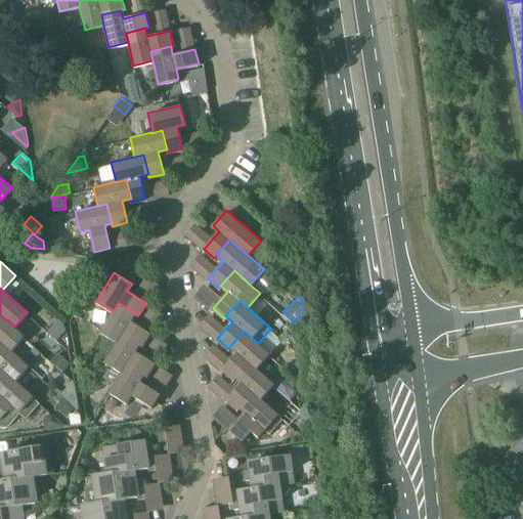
[(114,312),(113,311),(100,332),(118,342),(124,333),(140,344),(142,346),(150,333),(131,320),(136,314),(136,313),(119,303),(114,312)]
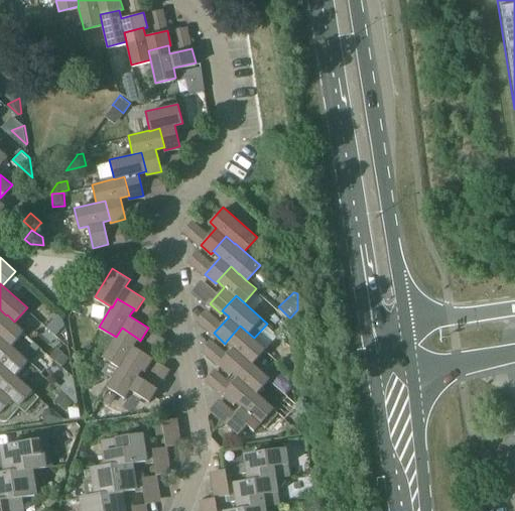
[(0,341),(3,339),(10,346),(11,345),(24,331),(14,322),(7,314),(6,315),(0,309),(0,341)]
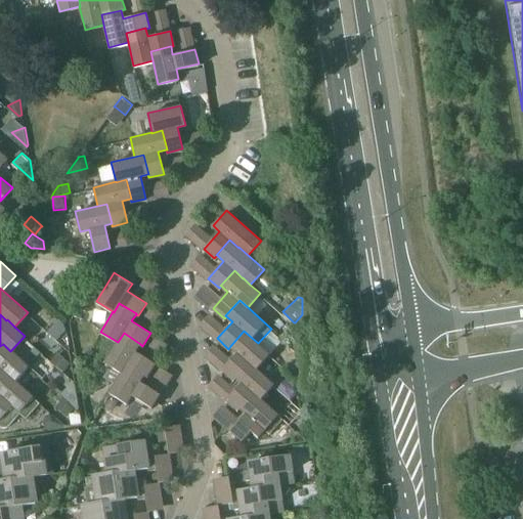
[(258,343),(252,338),(244,331),(230,346),(237,352),(222,369),(233,379),(235,376),(249,360),(256,368),(269,353),(258,343)]
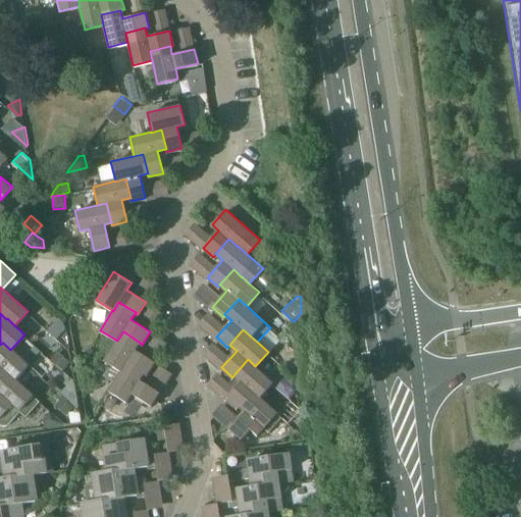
[(117,341),(105,360),(121,370),(122,371),(127,362),(144,373),(147,375),(155,362),(136,350),(140,343),(123,331),(117,341)]
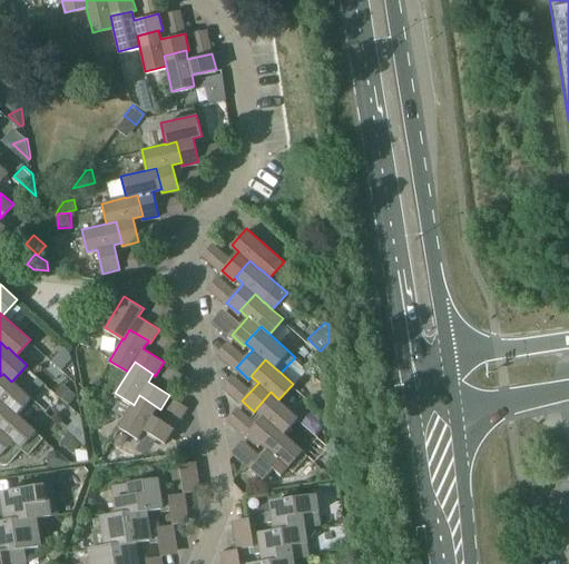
[(0,376),(0,415),(8,406),(17,414),(31,397),(12,381),(11,382),(3,374),(0,376)]
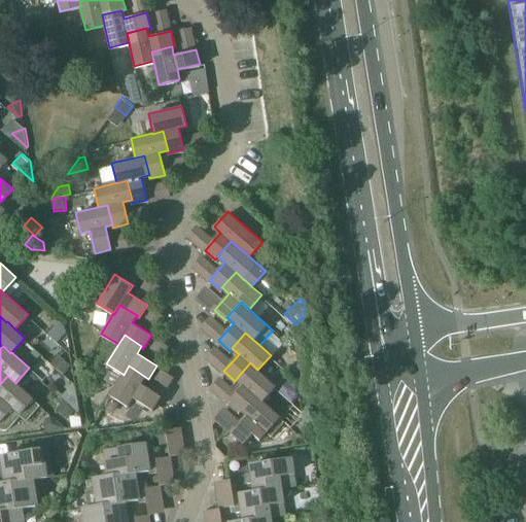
[(59,352),(51,360),(64,372),(71,364),(59,352)]
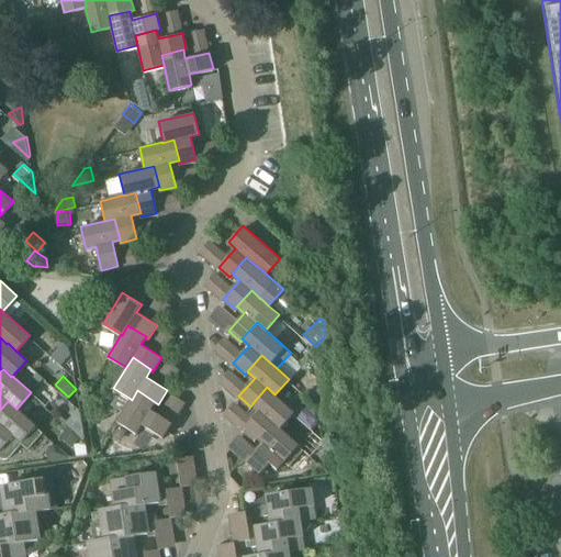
[(253,403),(259,410),(243,429),(255,439),(258,436),(257,436),(271,420),(279,427),(280,427),(293,411),(275,394),(267,387),(253,403)]
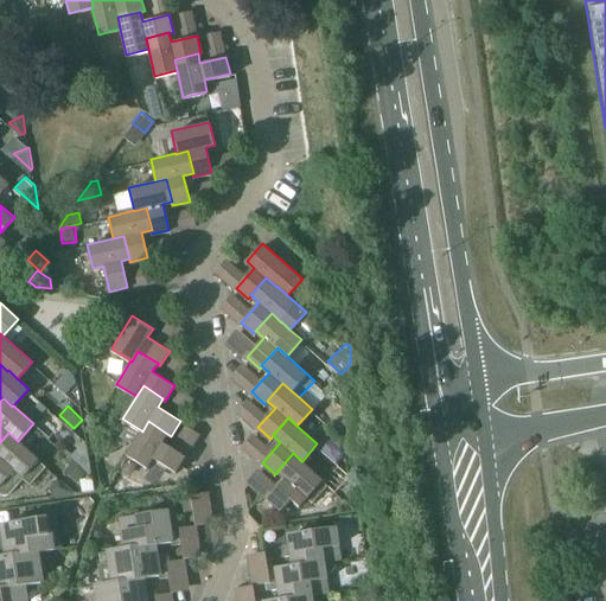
[(142,432),(141,430),(127,454),(147,467),(153,458),(176,471),(185,455),(163,442),(167,434),(148,421),(142,432)]
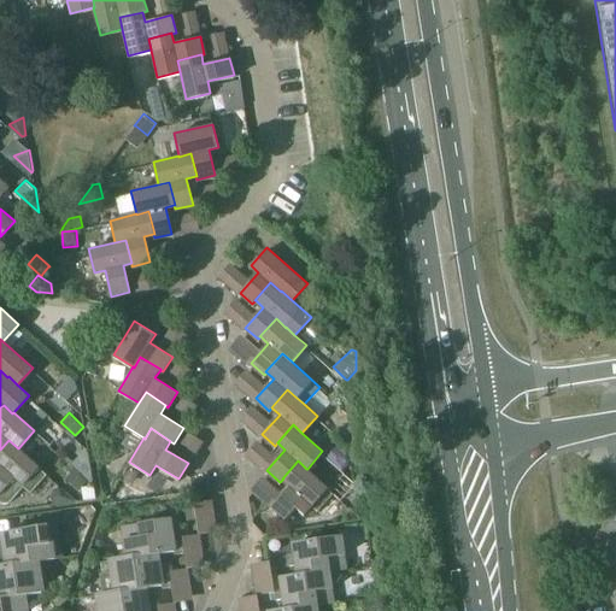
[(106,445),(105,435),(94,436),(95,446),(106,445)]
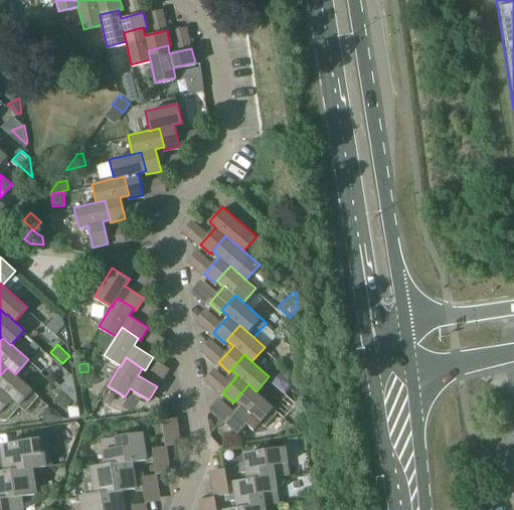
[(0,375),(0,386),(0,387),(0,417),(1,418),(8,418),(19,405),(25,410),(38,395),(32,389),(15,374),(7,367),(0,375)]
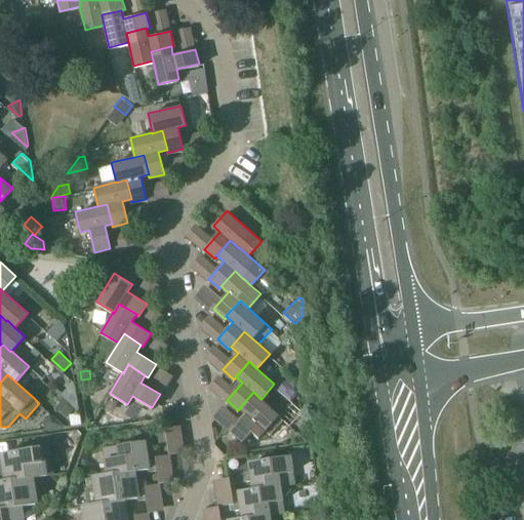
[(73,380),(66,388),(67,389),(77,398),(78,399),(76,383),(73,380)]
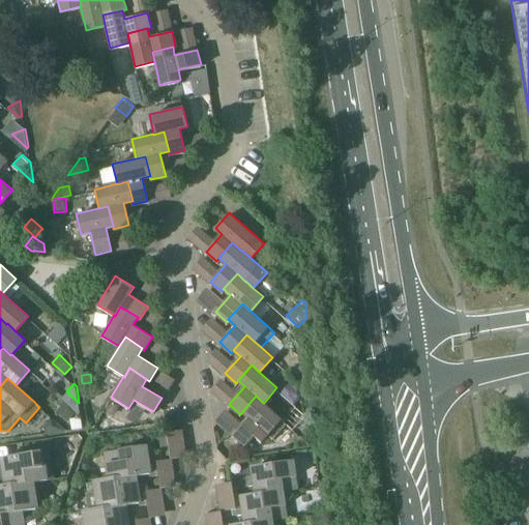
[(264,403),(263,403),(256,396),(242,411),(243,411),(250,416),(233,434),(244,444),(254,434),(261,441),(282,418),(264,403)]
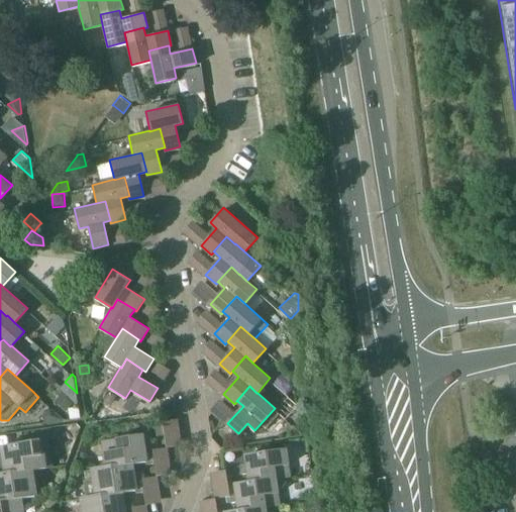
[(66,409),(74,400),(63,391),(55,399),(66,409)]
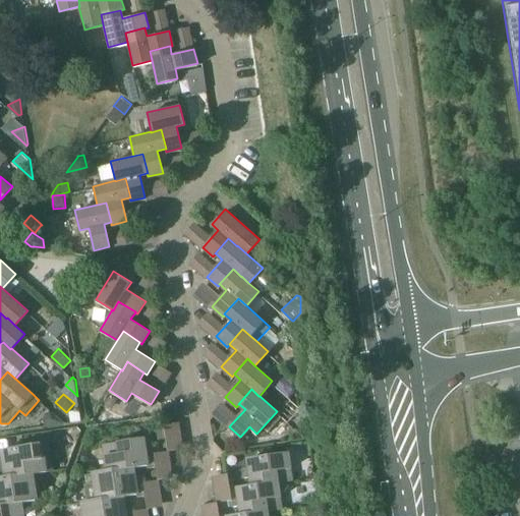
[(162,402),(164,413),(178,411),(176,401),(162,402)]
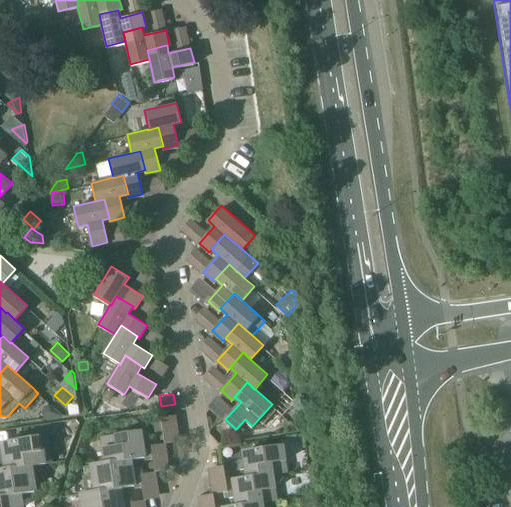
[(44,405),(42,411),(44,417),(63,414),(49,401),(44,405)]
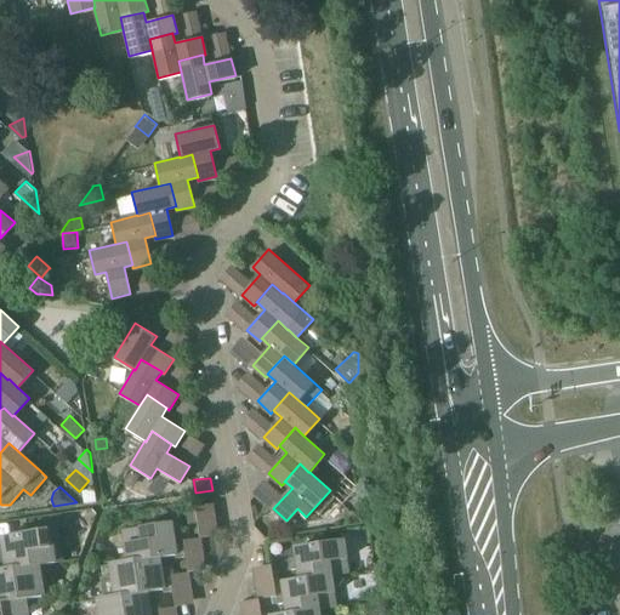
[(94,487),(83,489),(81,489),(84,500),(96,499),(94,487)]
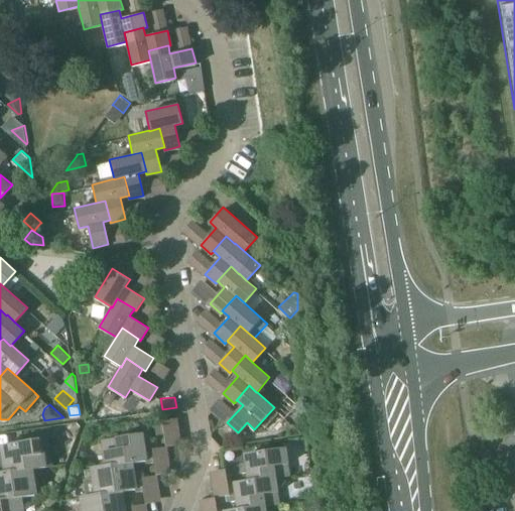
[(162,419),(153,420),(155,433),(164,432),(162,419)]
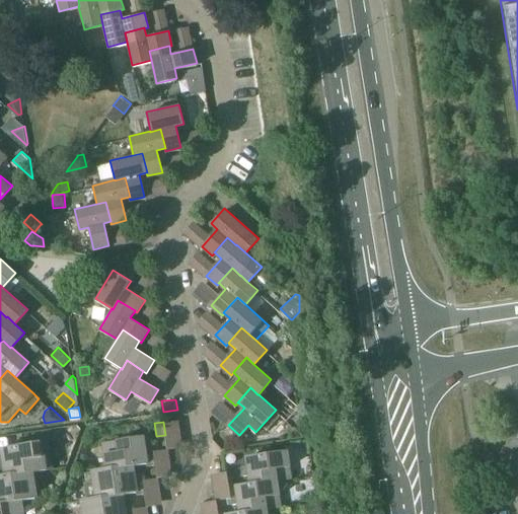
[(144,454),(153,452),(152,444),(144,445),(142,435),(103,441),(107,467),(133,464),(146,462),(144,454)]
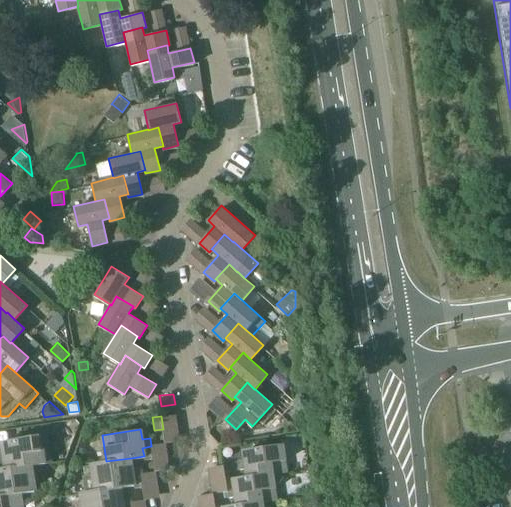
[(6,467),(31,463),(31,464),(53,460),(49,434),(2,441),(3,448),(0,448),(0,467),(6,466),(6,467)]
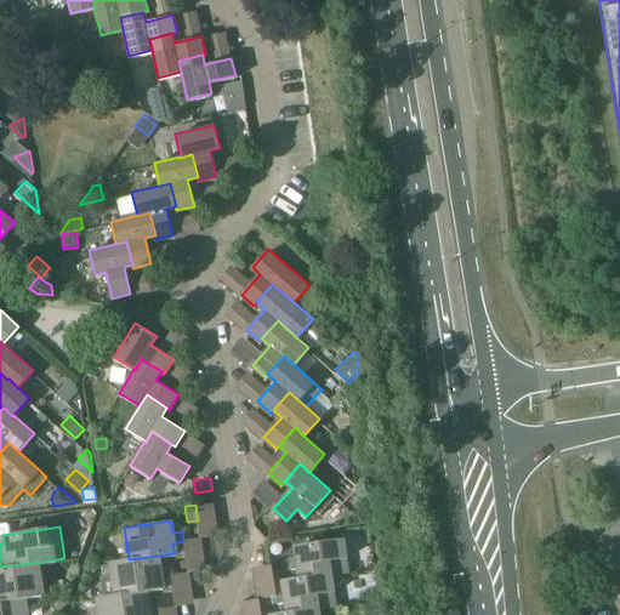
[(330,573),(348,570),(343,539),(296,546),(297,553),(288,556),(290,567),(299,564),(301,576),(330,573)]
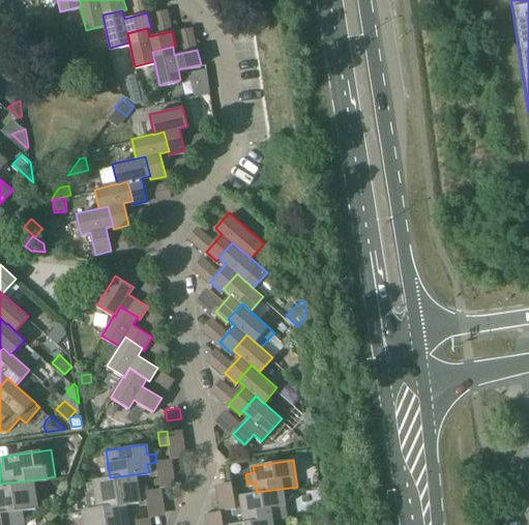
[(158,473),(156,462),(147,464),(149,472),(149,474),(158,473)]
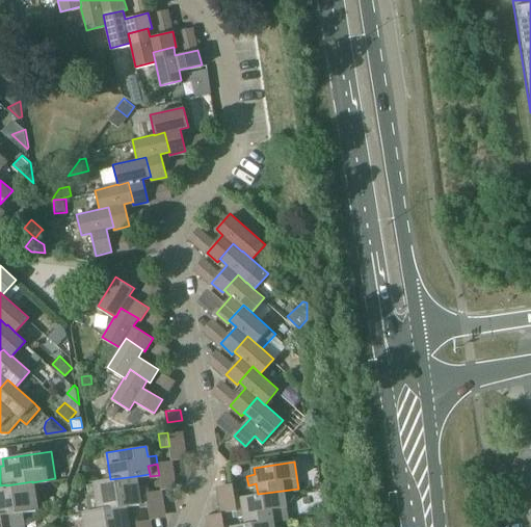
[(110,479),(96,481),(100,508),(100,509),(125,505),(125,506),(139,503),(137,495),(147,494),(145,484),(137,485),(136,476),(110,479)]
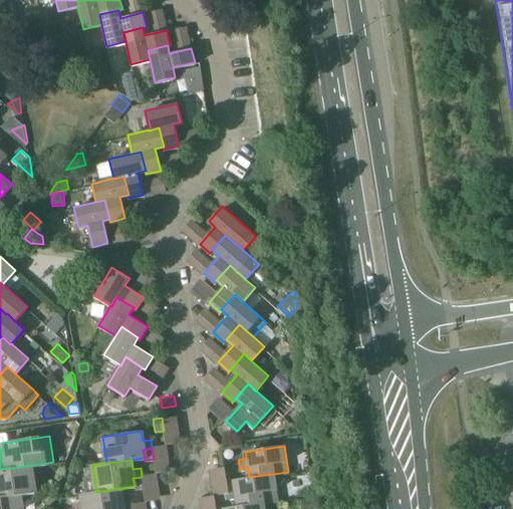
[(21,495),(35,493),(31,466),(31,465),(6,469),(6,468),(0,469),(0,496),(20,494),(21,495)]
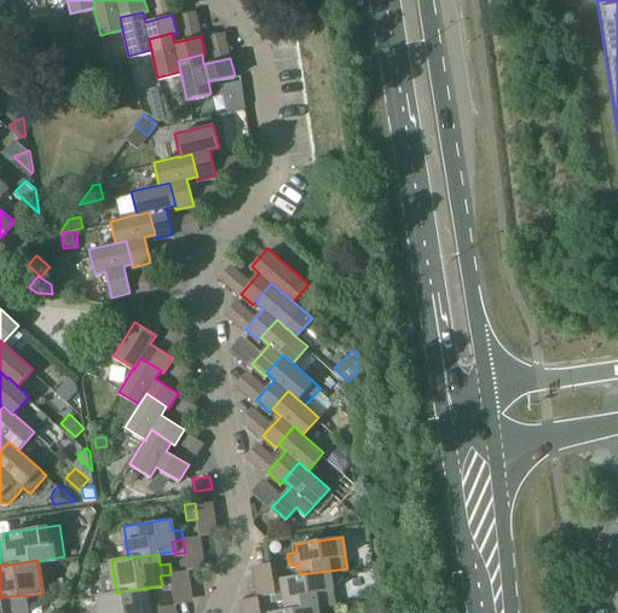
[(300,574),(284,577),(286,587),(275,589),(276,599),(287,597),(288,608),(317,605),(317,606),(334,602),(329,571),(300,574)]
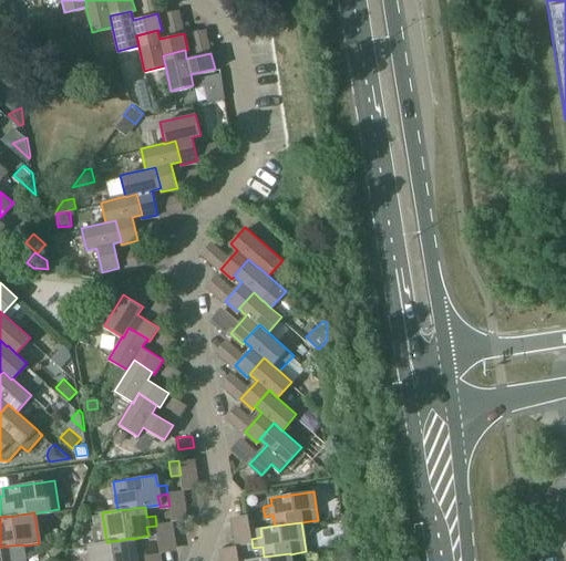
[(158,537),(156,526),(146,527),(148,536),(148,538),(158,537)]
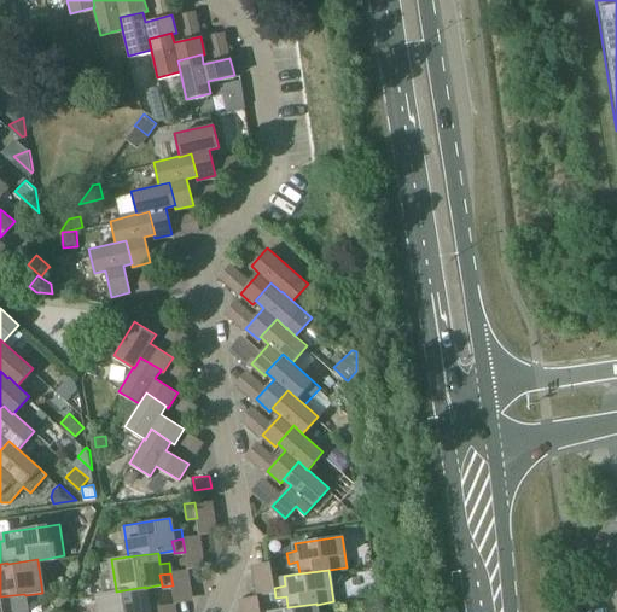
[(285,586),(284,576),(283,573),(273,575),(274,588),(285,586)]
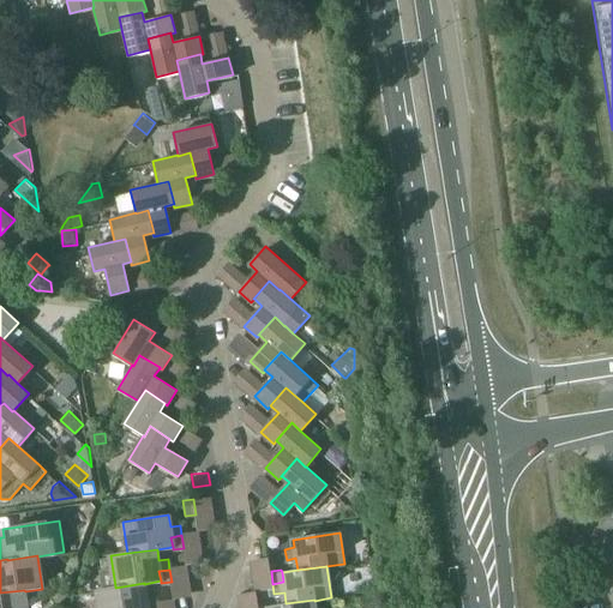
[(115,588),(115,587),(98,590),(101,607),(148,607),(148,606),(157,603),(156,594),(146,595),(144,584),(144,583),(115,588)]
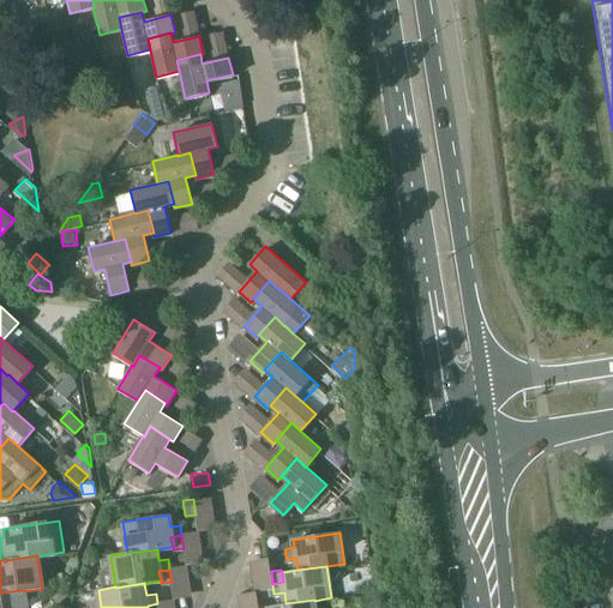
[(0,607),(26,607),(25,591),(24,590),(0,593),(0,607)]
